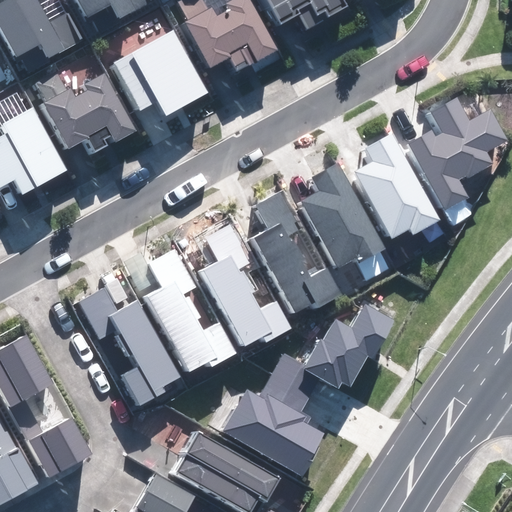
[(48,58),(82,40),(67,13),(52,21),(40,0),(3,0),(0,2),(0,27),(17,57),(41,44),(48,58)]
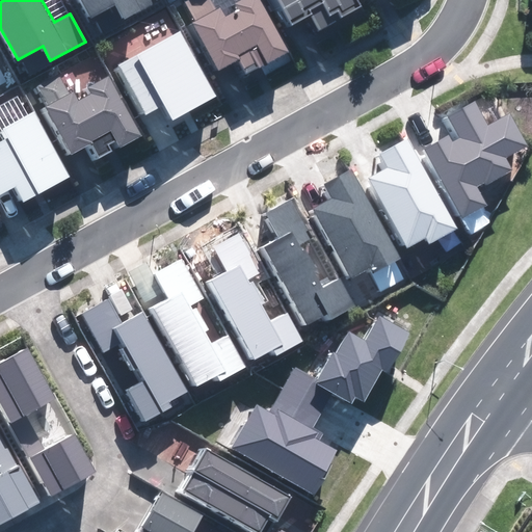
[(123,21),(159,0),(80,0),(90,18),(113,4),(123,21)]
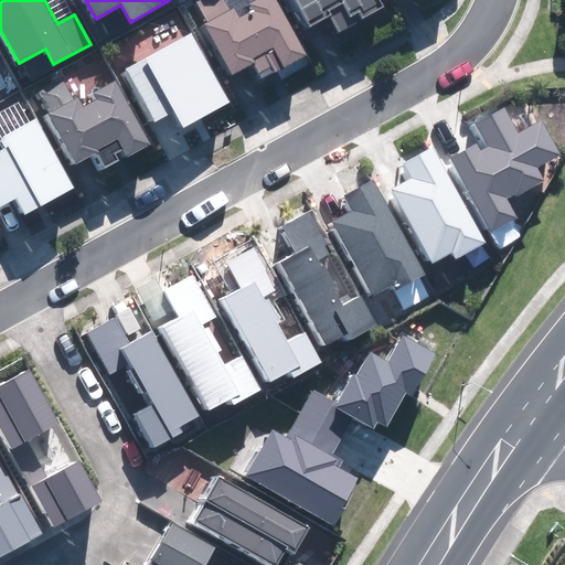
[(202,24),(232,76),(254,64),(262,78),(284,66),(309,52),(279,0),(255,0),(249,3),(253,10),(241,17),(234,6),(202,24)]
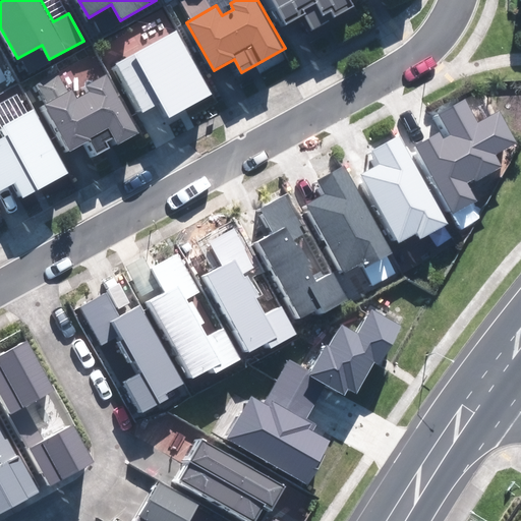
[(273,0),(287,24),(306,13),(314,29),(355,6),(351,0),(273,0)]
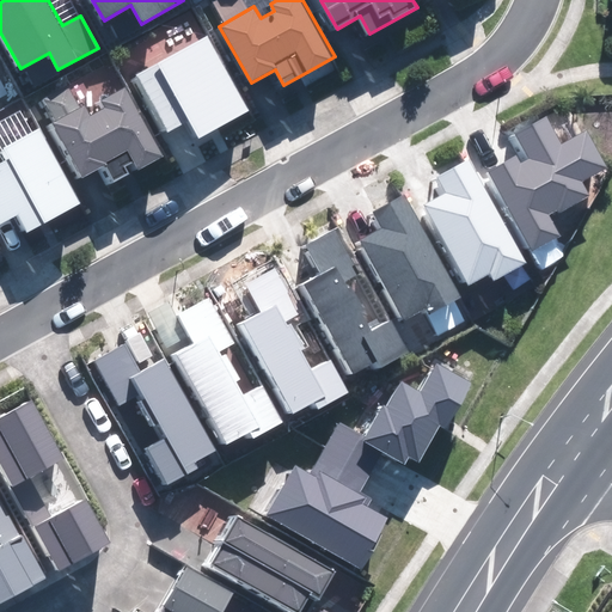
[(188,121),(200,140),(250,111),(207,35),(134,75),(167,133),(188,121)]
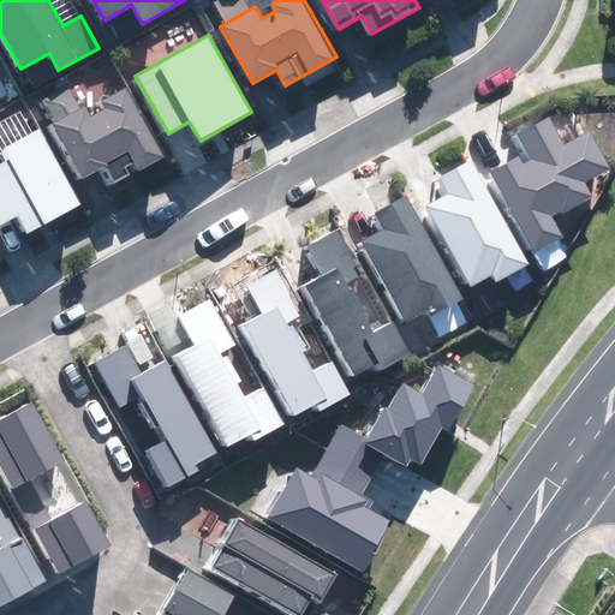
[(53,124),(83,179),(105,166),(114,184),(131,175),(126,166),(136,161),(141,171),(165,157),(126,87),(102,100),(106,107),(90,115),(85,107),(82,109),(69,84),(43,99),(55,121),(53,124)]
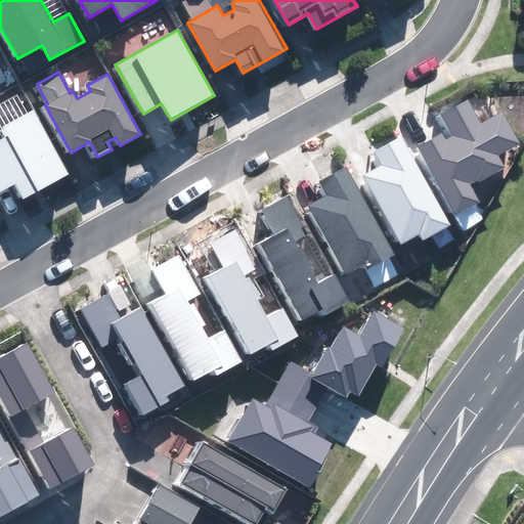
[(418,146),(456,215),(480,203),(469,183),(504,165),(497,155),(520,142),(503,111),(481,123),(468,100),(442,115),(453,135),(446,139),(442,132),(418,146)]
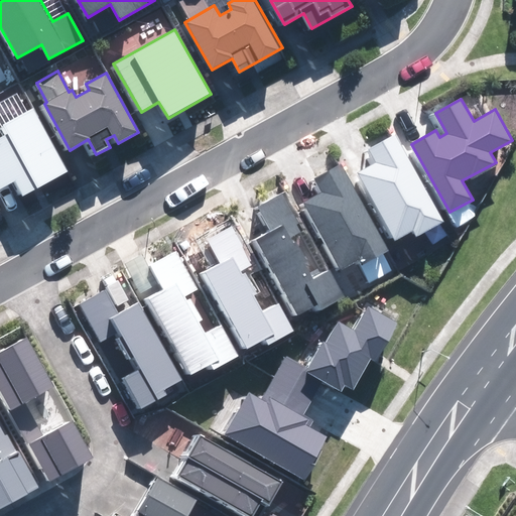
[(0,188),(15,180),(24,197),(70,170),(34,108),(4,125),(8,133),(0,137),(0,188)]
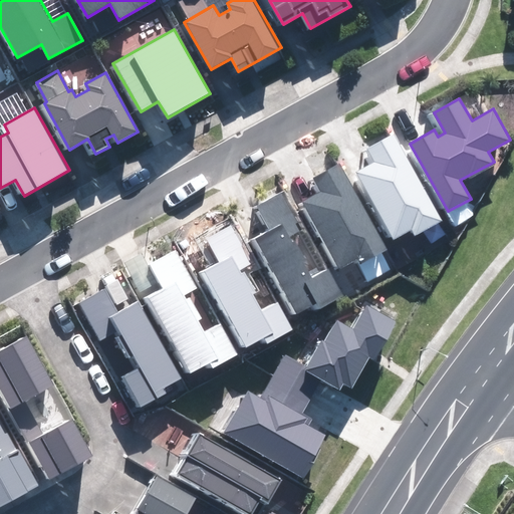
[(414,231),(416,235),(442,222),(394,133),(368,147),(376,162),(357,172),(396,241),(414,231)]
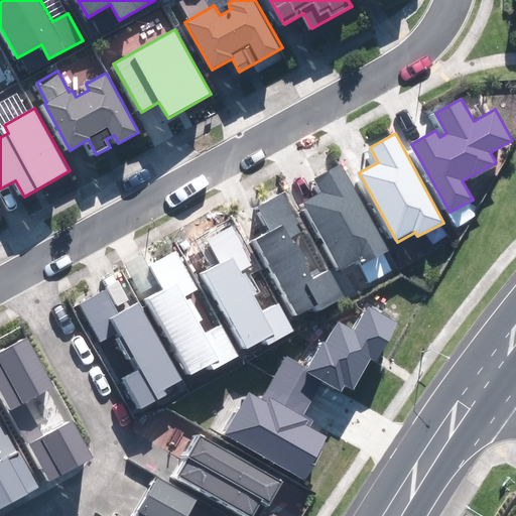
[(358,261),(371,284),(393,272),(383,254),(390,251),(342,162),(313,178),(320,190),(303,201),(342,270),(358,261)]
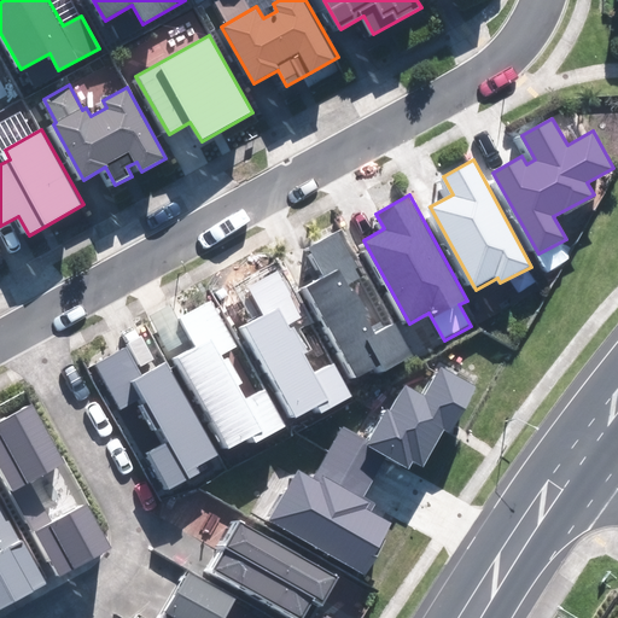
[(385,371),(413,355),(396,325),(388,328),(355,268),(360,266),(339,229),(307,248),(325,279),(305,290),(355,379),(382,365),(385,371)]
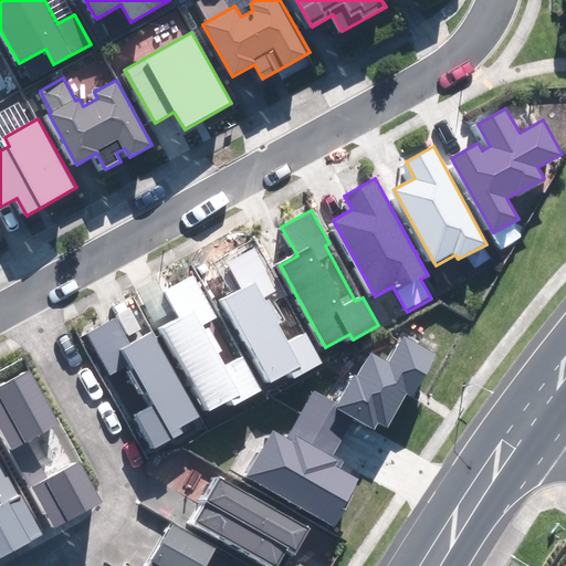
[(296,377),(322,363),(306,334),(300,338),(269,283),(273,281),(254,248),(226,264),(241,293),(223,303),(270,385),(293,371),(296,377)]
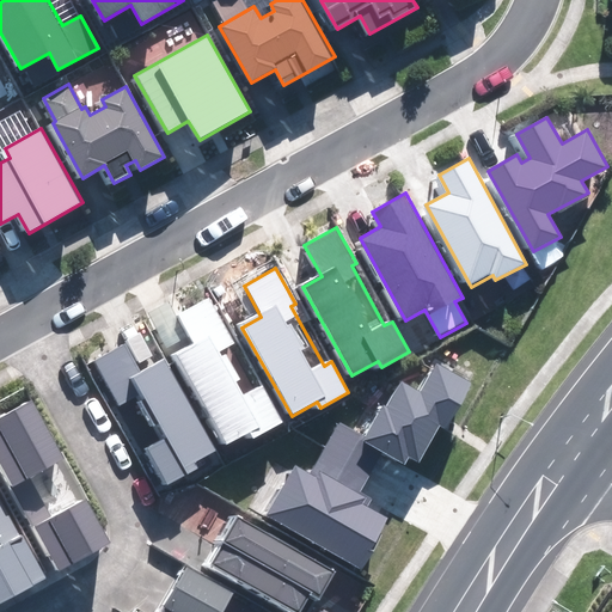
[(255,436),(282,421),(265,390),(258,395),(225,335),(230,332),(209,297),(178,314),(195,346),(176,356),(225,445),(251,430),(255,436)]
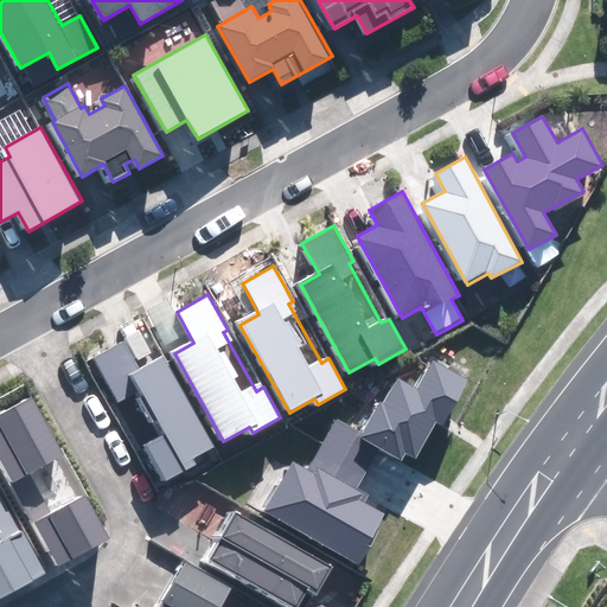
[(145,443),(166,481),(195,466),(191,460),(216,447),(165,355),(139,369),(123,340),(94,357),(119,401),(138,391),(161,434),(145,443)]
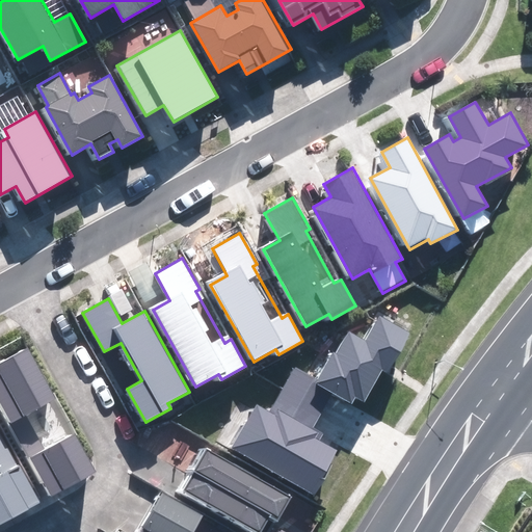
[(331,392),(352,403),(355,397),(365,402),(382,369),(388,372),(409,331),(379,316),(366,341),(349,331),(337,353),(334,352),(318,379),(316,383),(331,392)]
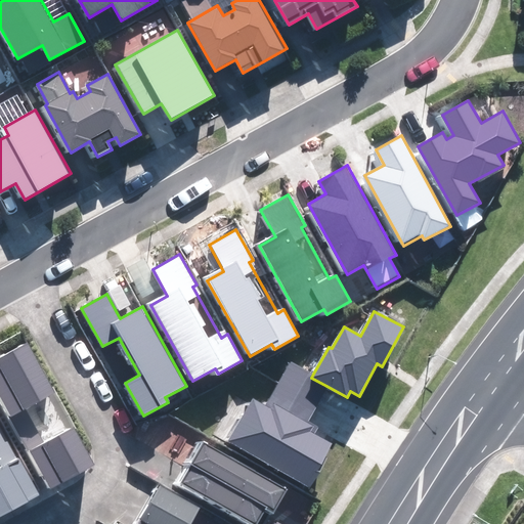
[(0,359),(0,396),(49,491),(95,468),(75,429),(45,444),(28,409),(58,394),(32,343),(0,359)]
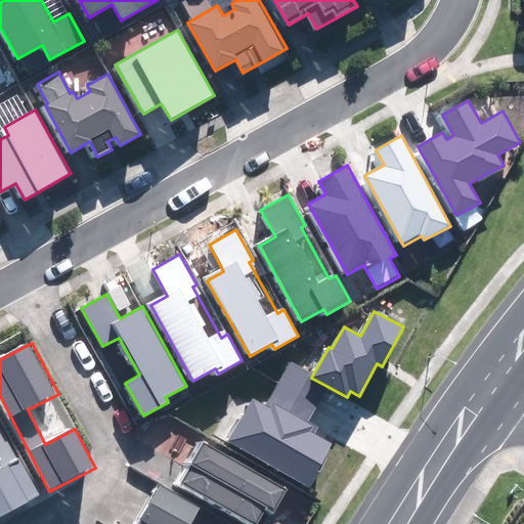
[(308,421),(326,386),(311,378),(313,374),(291,362),(267,406),(252,398),(227,443),(308,487),(333,443),(315,434),(319,427),(308,421)]
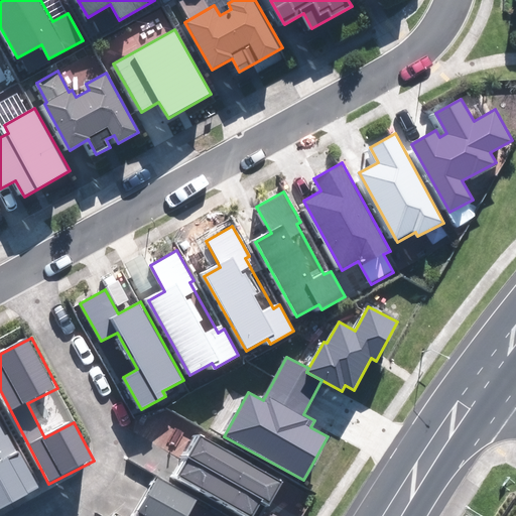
[(0,510),(42,487),(0,410),(0,447),(6,458),(0,461),(0,510)]
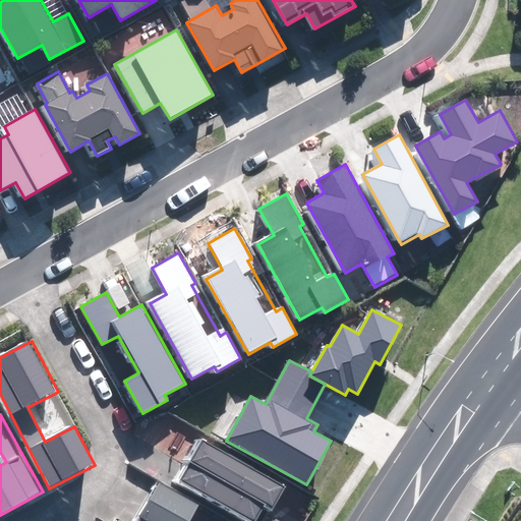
[(173,478),(247,520),(254,520),(264,505),(273,510),(286,486),(197,437),(173,478)]
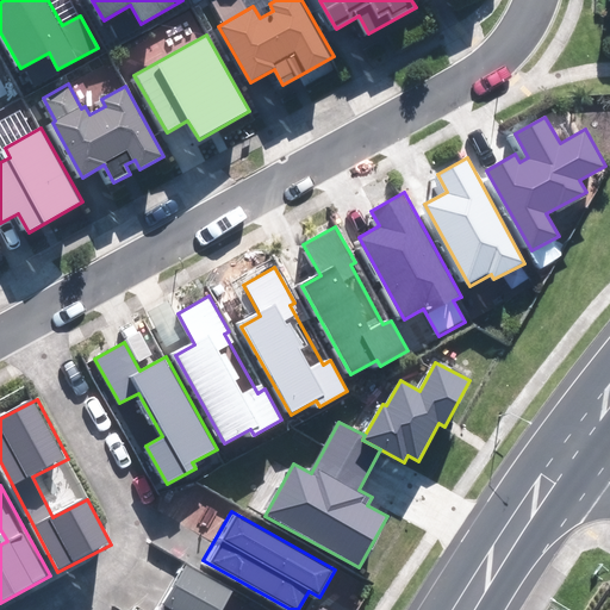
[(223,609),(234,591),(186,564),(159,609),(223,609)]
